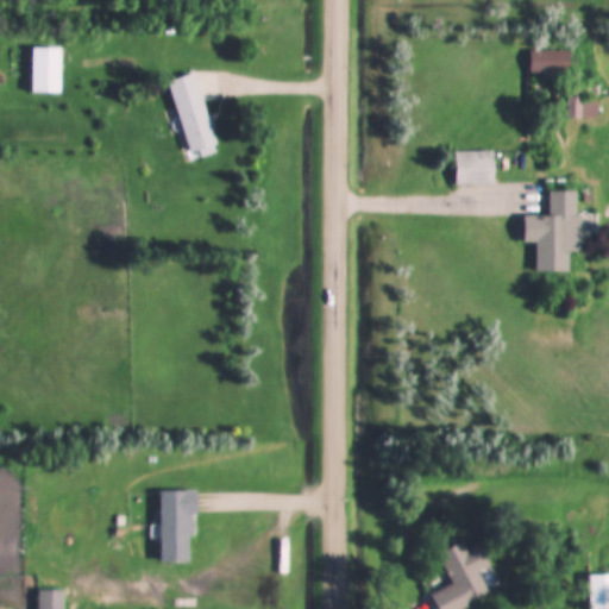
[(32,93),(62,93),(62,48),(32,48),(32,93)]
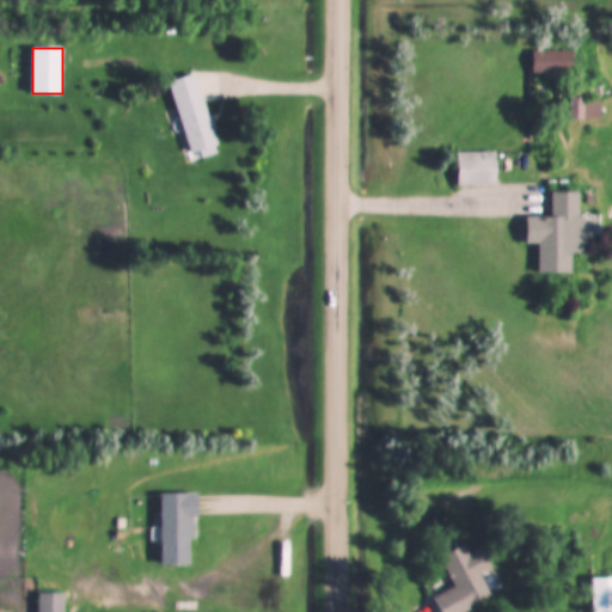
[(169,83),(190,155),(218,147),(196,74),(169,83)]
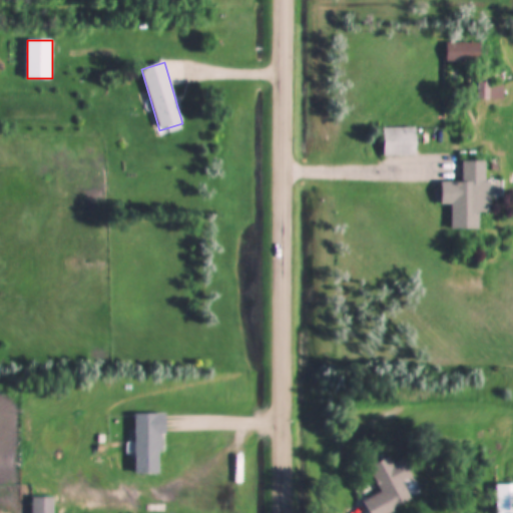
[(489,75),(478,75),(478,100),(489,100),(489,75)]
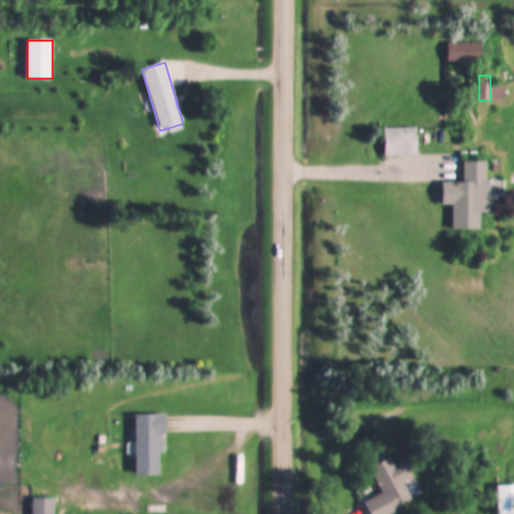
[(418,157),(418,129),(384,129),(384,157),(418,157)]
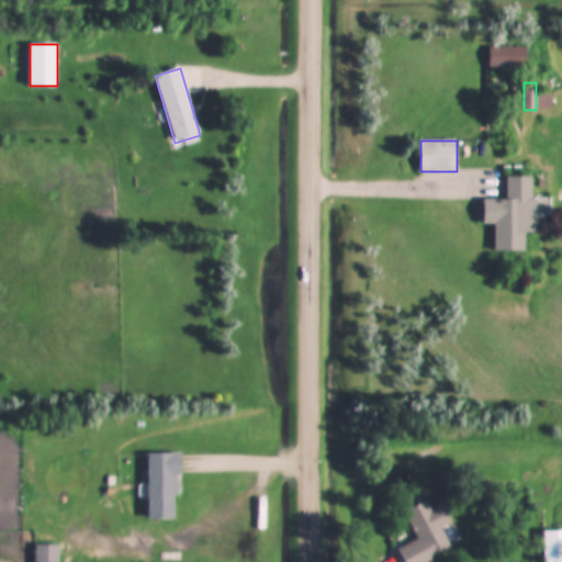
[(496,251),(526,251),(526,216),(534,216),(534,177),(507,177),(507,200),(484,200),(484,225),(496,225),(496,251)]
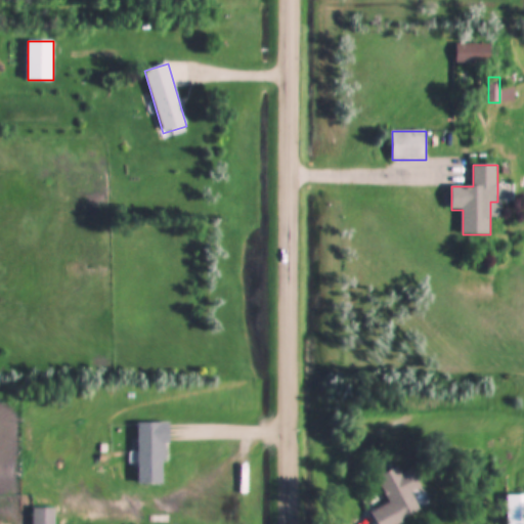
[(166,483),(166,422),(137,423),(137,483),(166,483)]
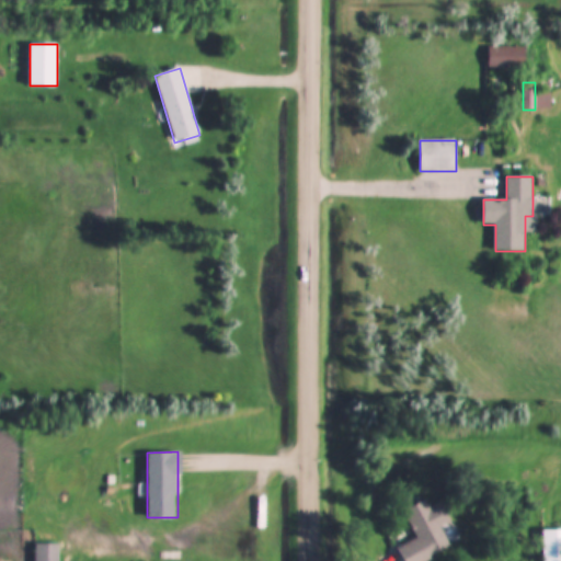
[(542,560),(560,560),(560,529),(544,529),(542,560)]
